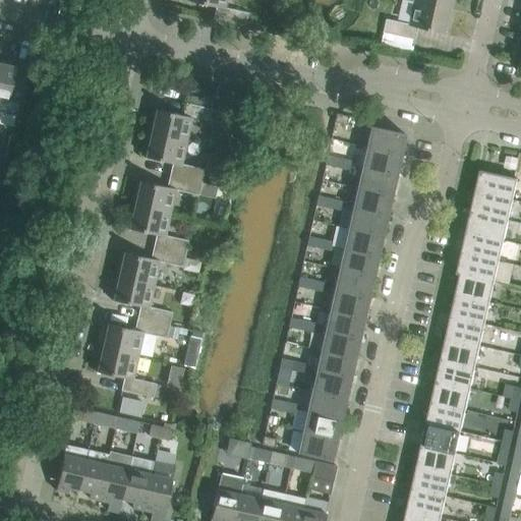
[(215,19),(236,23),(239,11),(225,7),(226,0),(186,0),(218,7),(216,16),(215,19)]
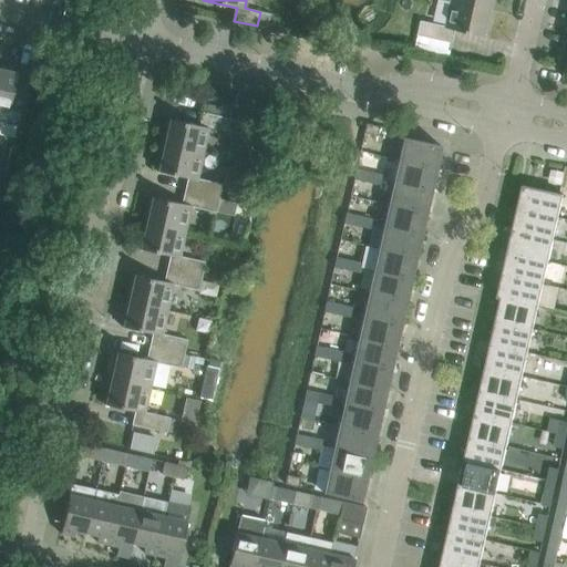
[(452,0),(452,2),(493,11),(495,0),(452,0)]
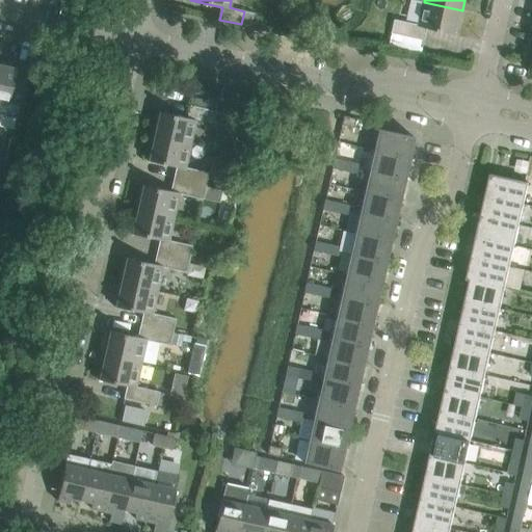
[(457,34),(462,10),(424,2),(421,15),(419,25),(419,26),(428,28),(457,34)]
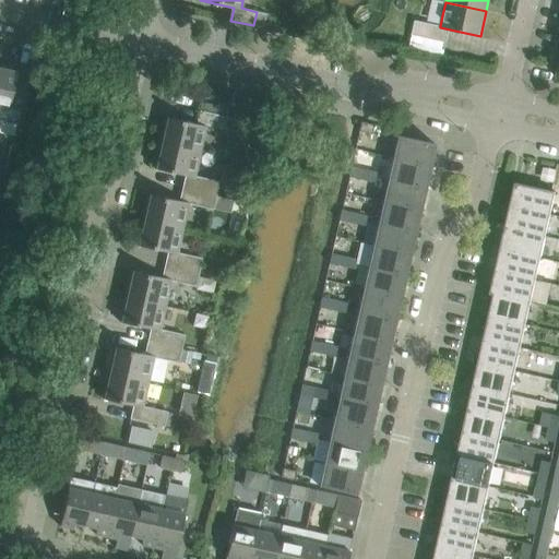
[(257,12),(253,25),(254,26),(263,27),(266,14),(257,12)]
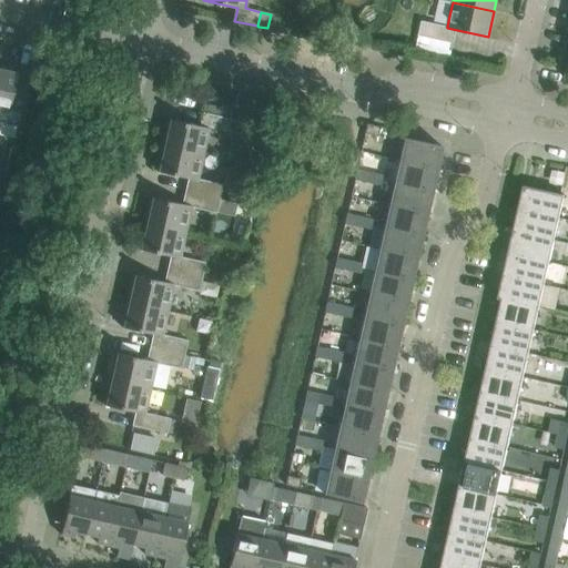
[(422,21),(418,36),(427,38),(454,43),(457,30),(447,28),(447,27),(430,23),(422,21)]
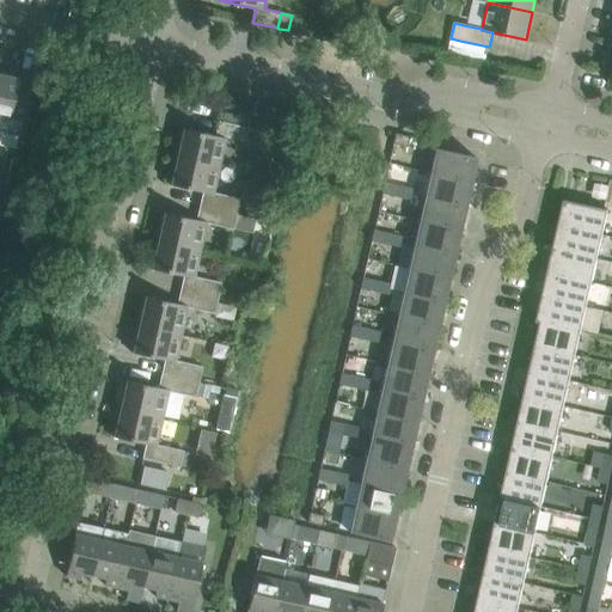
[(8,77),(0,74),(0,132),(19,136),(32,77),(10,71),(8,77)]
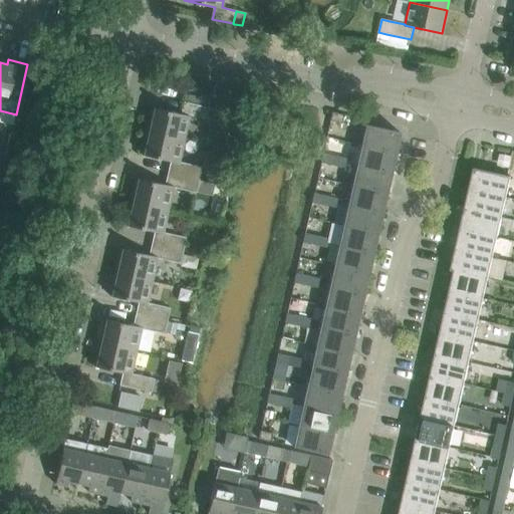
[(180,113),(152,107),(147,132),(184,140),(189,117),(203,120),(206,106),(183,101),(180,113)]
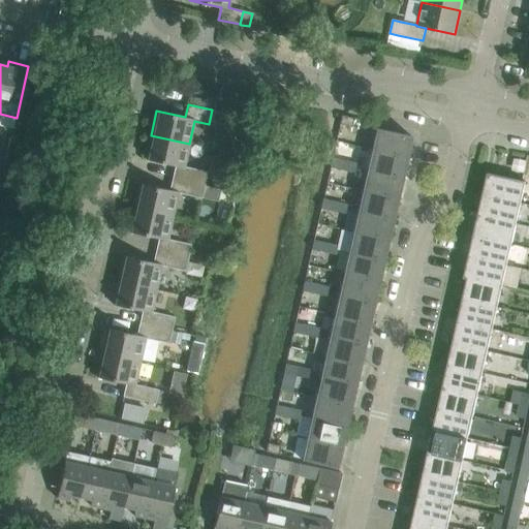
[(212,110),(209,124),(218,126),(221,112),(212,110)]
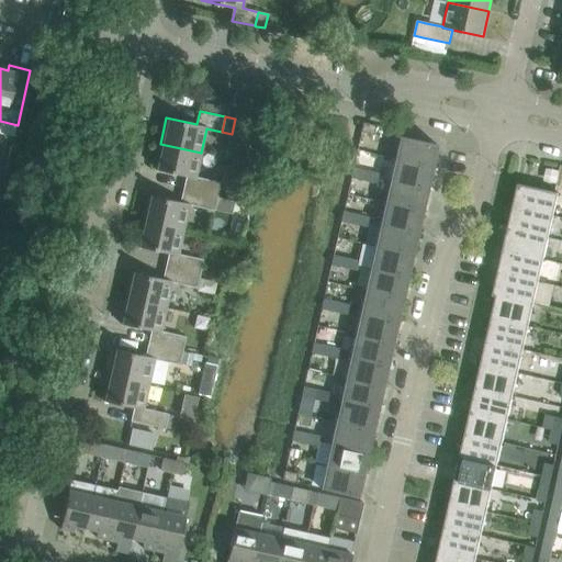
[(373,135),(375,125),(362,123),(360,132),(373,135)]
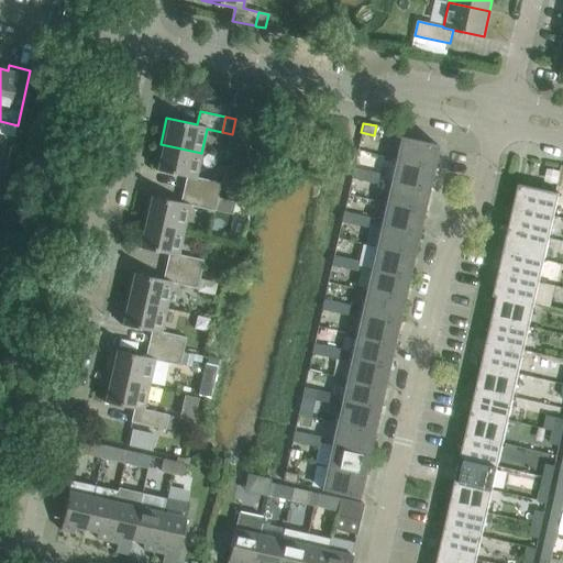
[(400,136),(395,158),(432,167),(437,145),(400,136)]
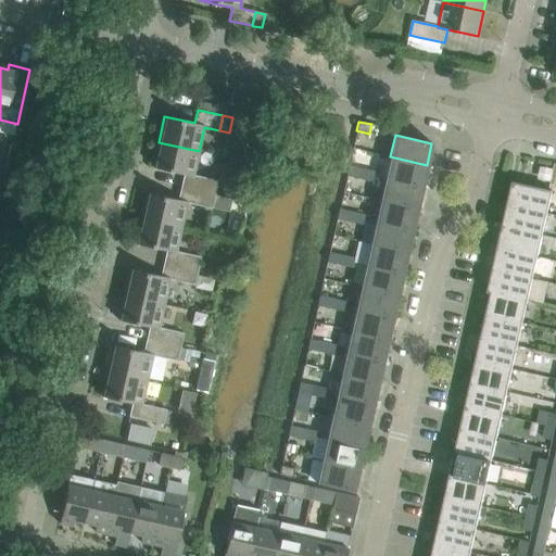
[(193,175),(199,151),(159,142),(152,167),(193,177),(194,175),(193,175)]
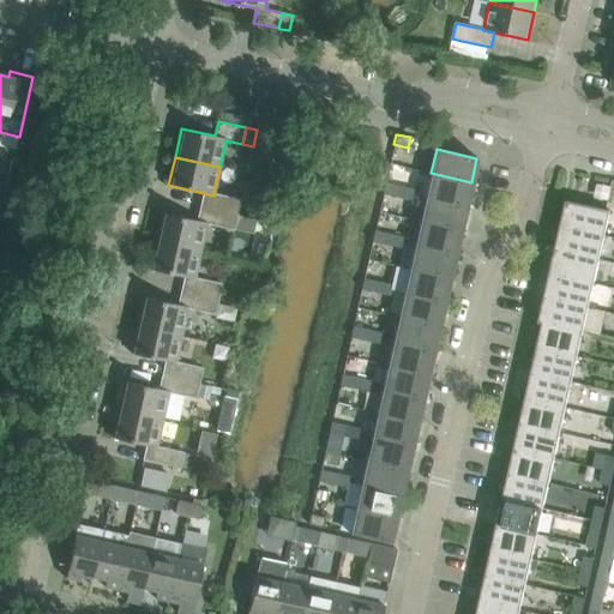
[(465,206),(471,182),(431,173),(426,197),(465,206)]
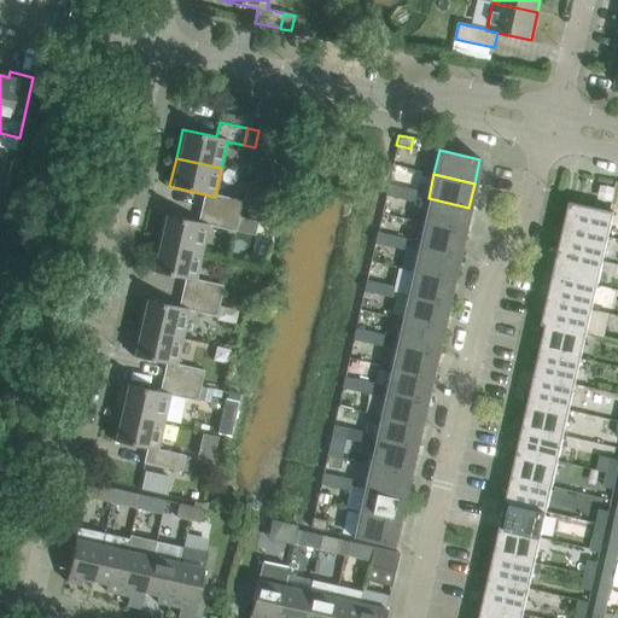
[(385,194),(400,197),(402,187),(388,184),(385,194)]
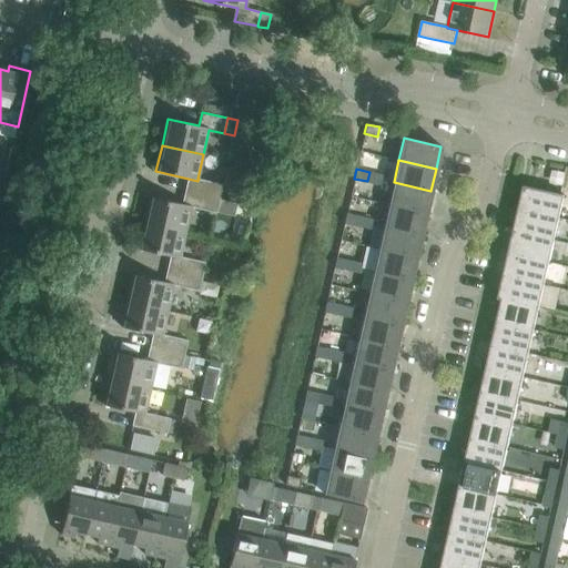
[(382,174),(369,172),(367,181),(379,184),(382,174)]
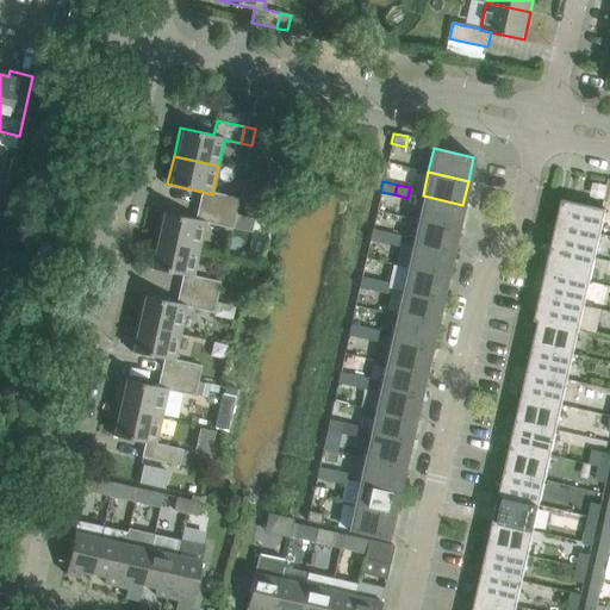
[(229,195),(225,211),(235,213),(238,198),(229,195)]
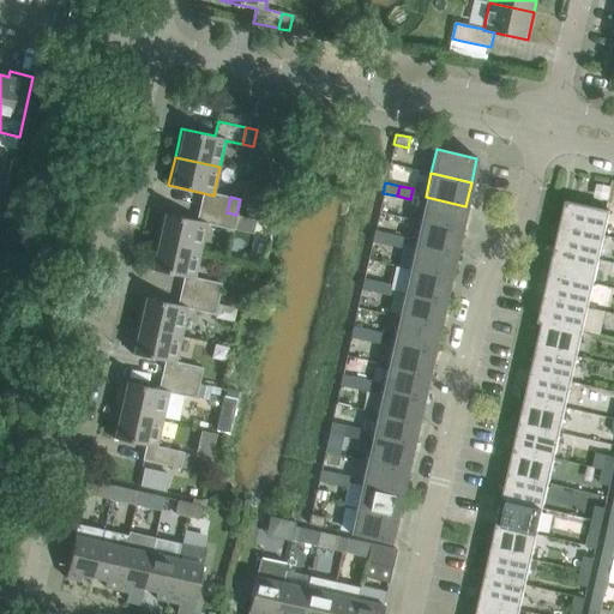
[(426,197),(420,221),(461,230),(465,206),(426,197)]
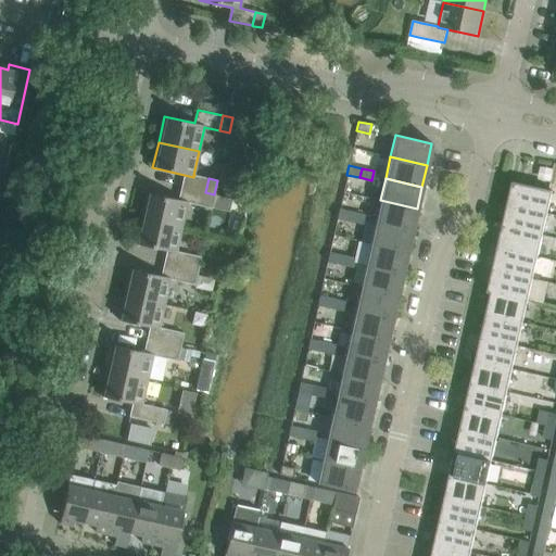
[(513,181),(507,204),(547,214),(553,191),(548,190),(513,181)]
